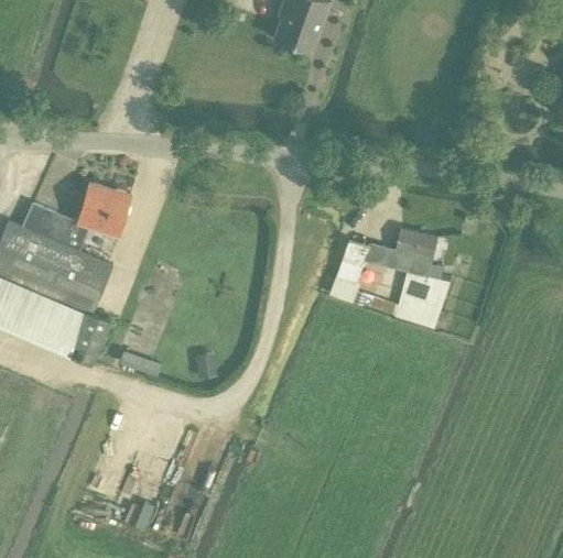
[(289,0),(274,40),(313,53),(331,4),(318,0),(289,0)]
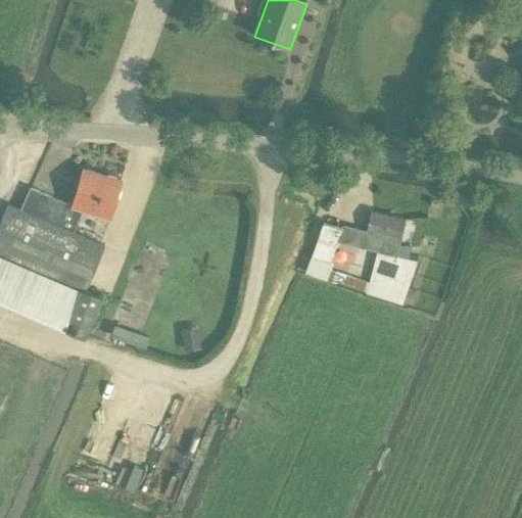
[(521,75),(513,103),(521,106),(521,75)]
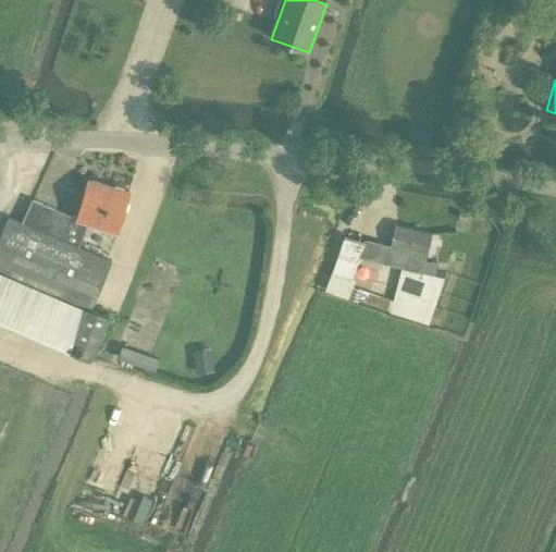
[(0,241),(0,323),(14,331),(69,354),(89,364),(107,320),(90,314),(110,266),(77,250),(88,227),(118,235),(130,196),(126,195),(125,199),(106,193),(107,188),(89,183),(78,222),(33,203),(23,228),(10,221),(0,241)]
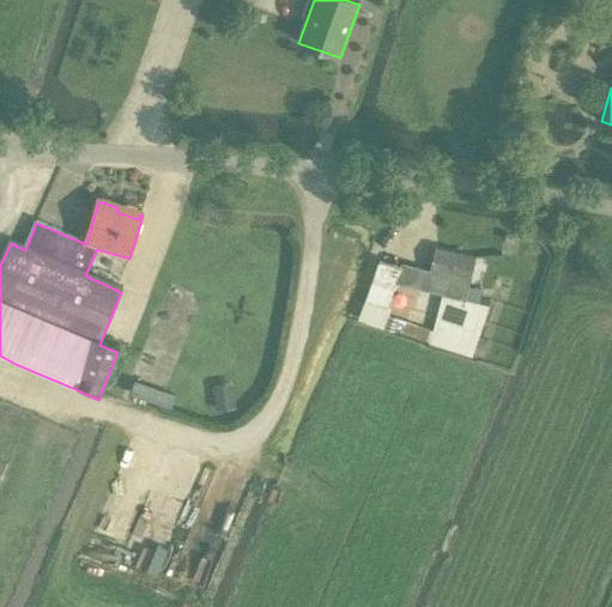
[(399,323),(397,332),(472,358),(490,304),(465,298),(476,260),(436,250),(430,274),(403,267),(401,269),(379,263),(364,325),(385,329),(392,310),(388,309),(399,281),(443,293),(432,333),(400,322),(399,323)]
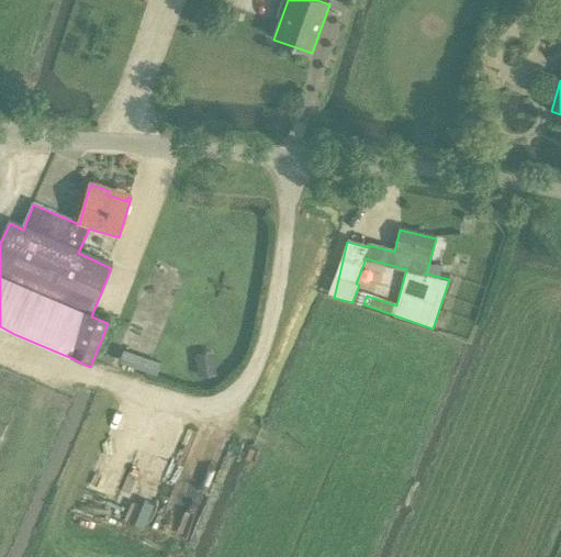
[(357,293),(352,304),(362,308),(363,304),(366,297),(357,293)]
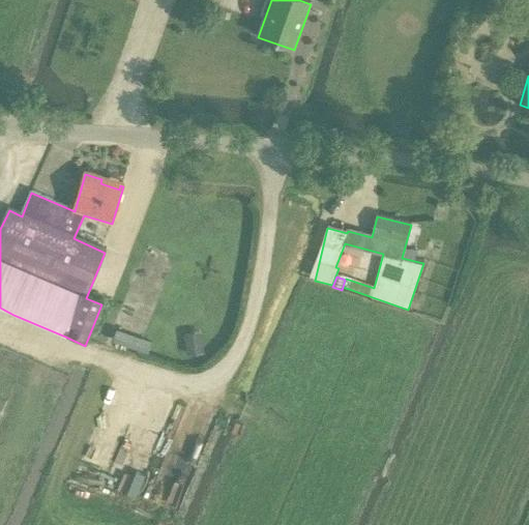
[(129,350),(134,338),(118,332),(114,345),(129,350)]
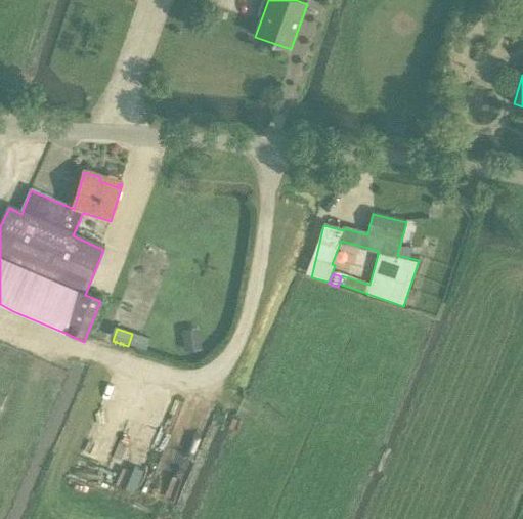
[(184,333),(186,354),(203,352),(200,331),(184,333)]
